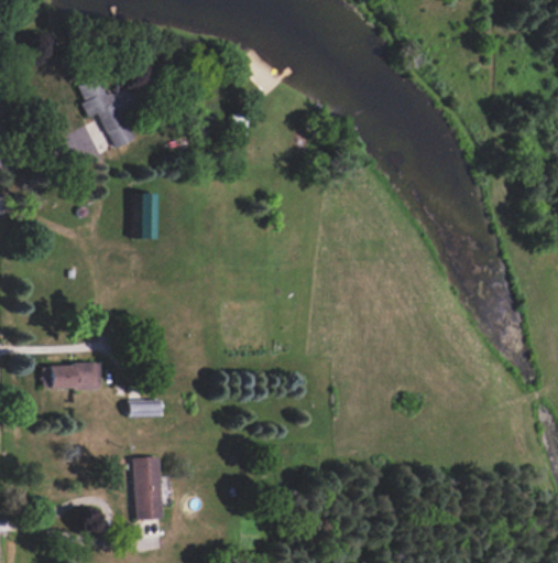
[(109,96),(100,74),(76,85),(89,117),(99,112),(115,149),(134,140),(122,114),(141,106),(133,86),(109,96)]
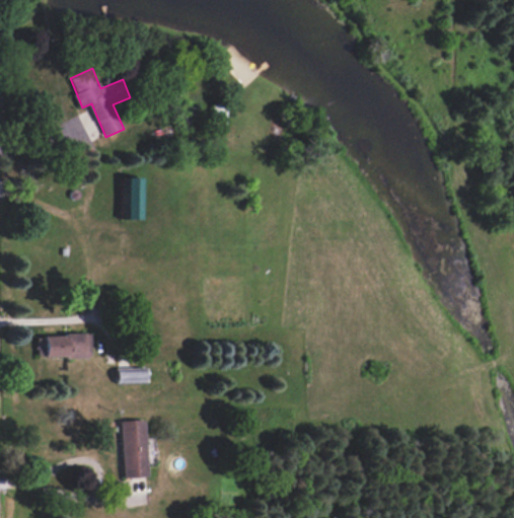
[(230,127),(230,105),(216,105),(216,127),(230,127)]
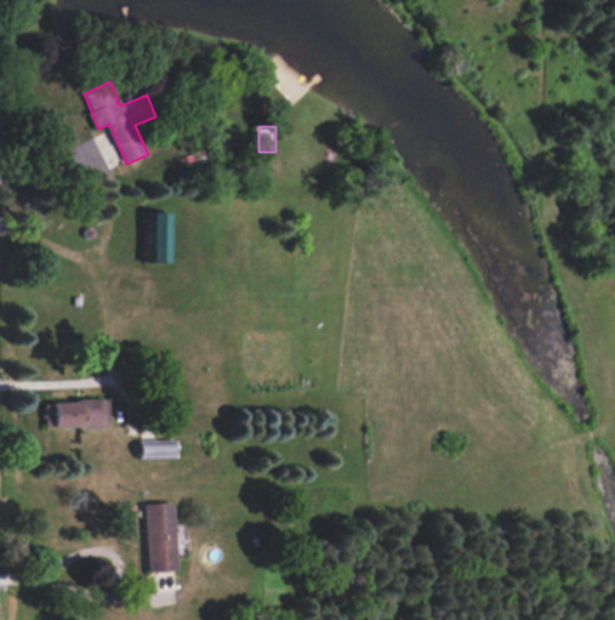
[(46,402),(47,430),(112,428),(112,400),(46,402)]
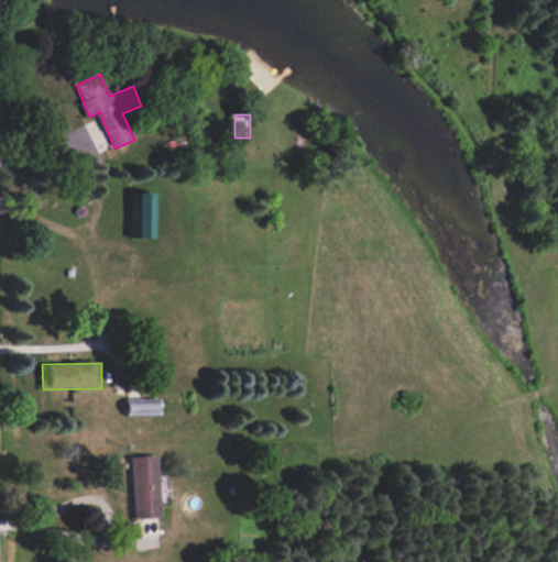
[(161,403),(128,404),(129,417),(161,415),(161,403)]
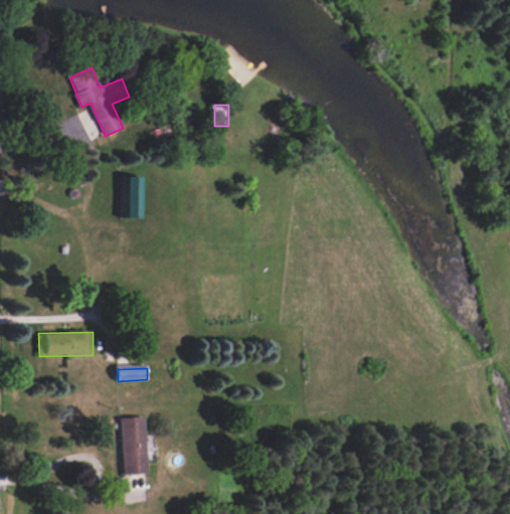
[(124,475),(148,474),(146,417),(122,417),(124,475)]
